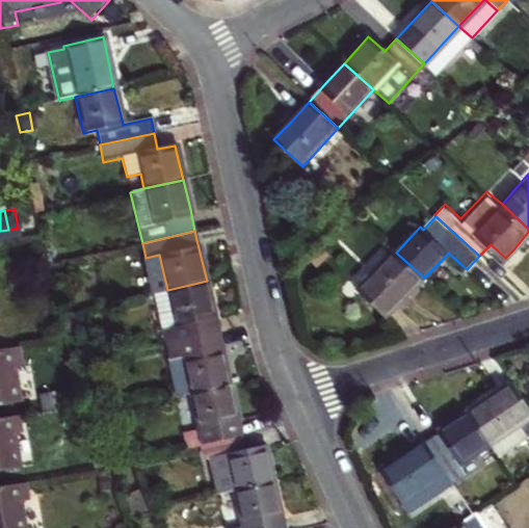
[(405,298),(424,278),(396,253),(362,289),(390,315),(405,298)]
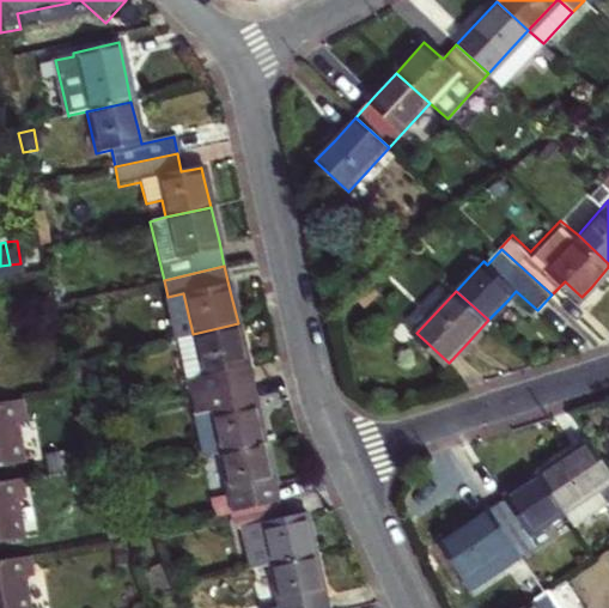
[(193,334),(183,293),(168,297),(166,297),(176,338),(178,338),(193,334)]
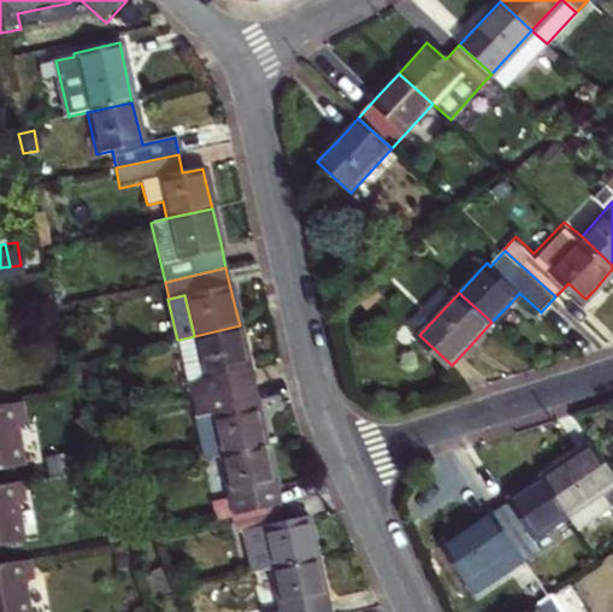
[(195,399),(253,386),(247,357),(240,325),(194,336),(204,380),(192,383),(195,399)]
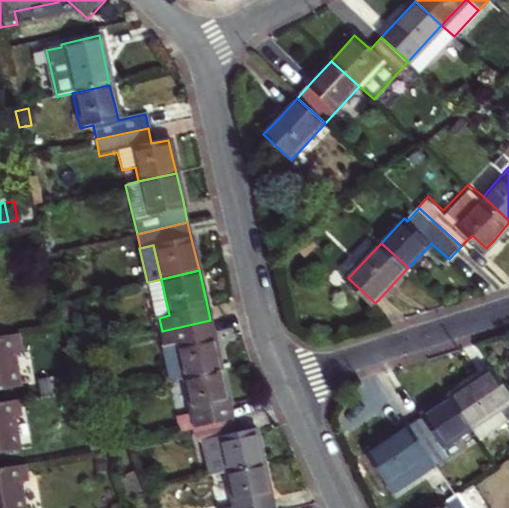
[(169,315),(161,279),(149,282),(159,318),(169,315)]
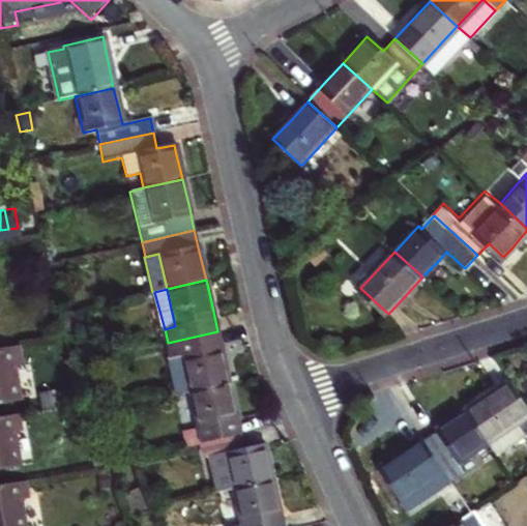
[(170,357),(178,393),(189,390),(229,382),(224,358),(217,331),(168,343),(171,356),(170,357)]
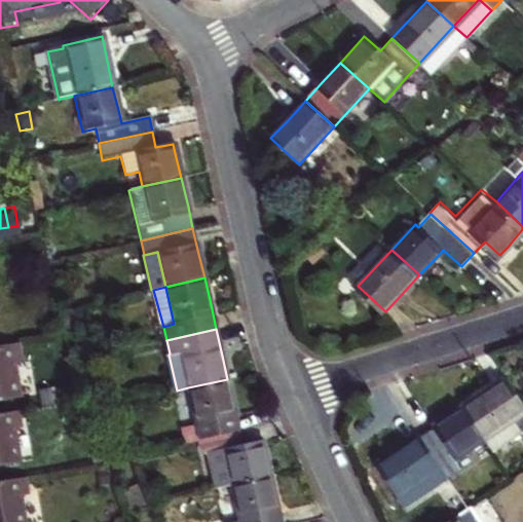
[(22,350),(20,333),(0,336),(0,363),(16,361),(14,351),(22,350)]
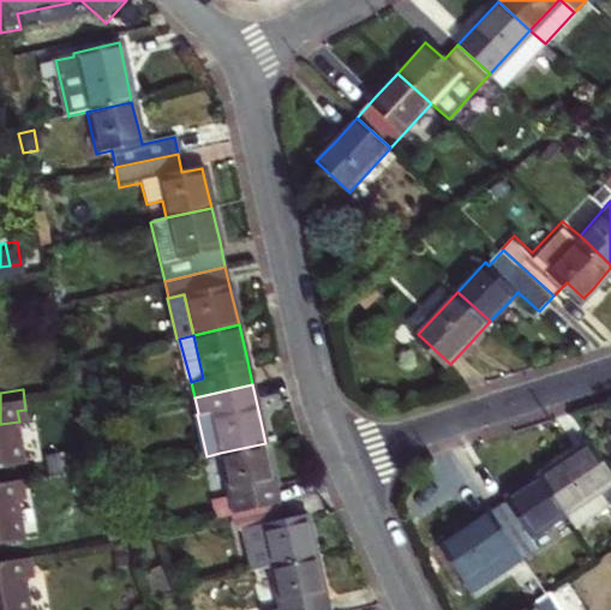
[(0,453),(23,449),(19,422),(0,424),(0,453)]
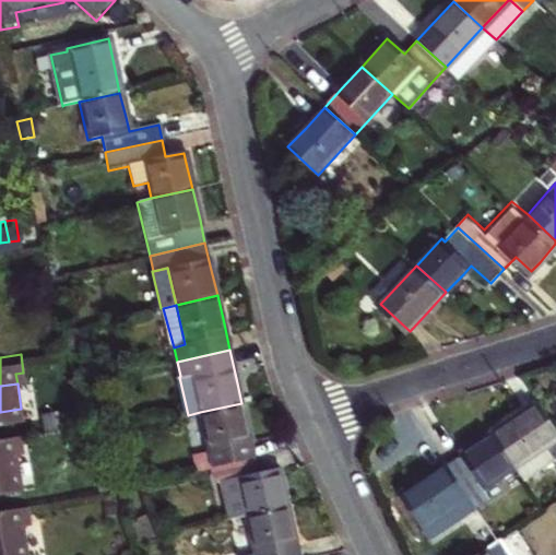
[(494,430),(523,475),(525,479),(555,457),(555,422),(541,399),(516,415),(494,430)]
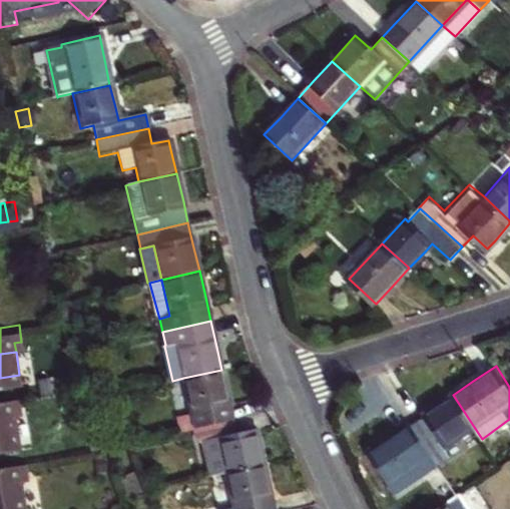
[(179,416),(182,430),(193,427),(233,418),(227,396),(221,370),(183,378),(192,413),(179,416)]
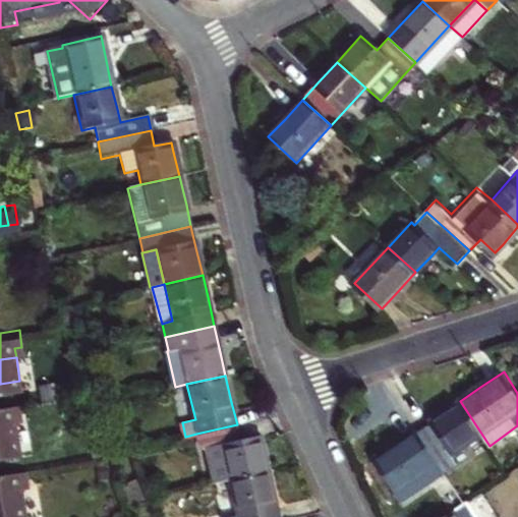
[(19,416),(17,399),(0,401),(0,454),(18,451),(13,417),(19,416)]
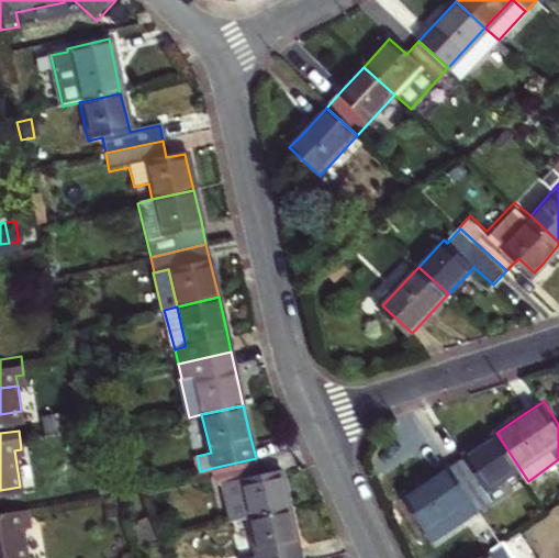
[(450,464),(480,509),(526,478),(496,433),(476,447),(450,464)]
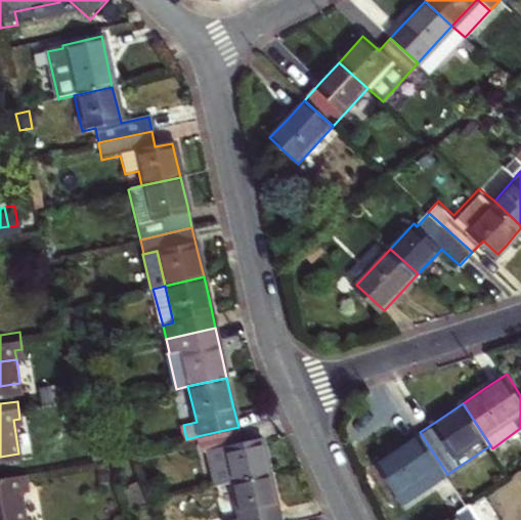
[(214,486),(232,483),(268,474),(263,452),(260,439),(242,443),(239,427),(198,436),(202,451),(206,451),(214,486)]
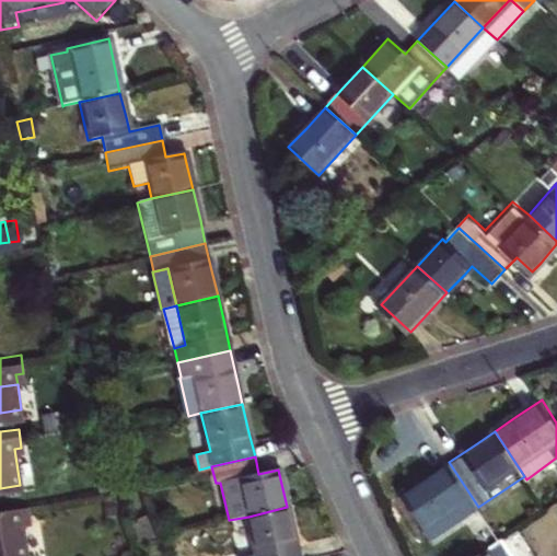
[(403,491),(433,539),(479,508),(478,507),(449,462),(421,479),(403,491)]
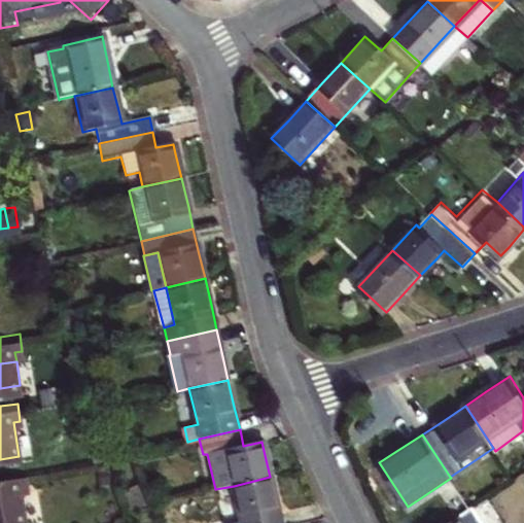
[(25,487),(23,471),(0,474),(0,522),(10,522),(25,521),(20,488),(25,487)]
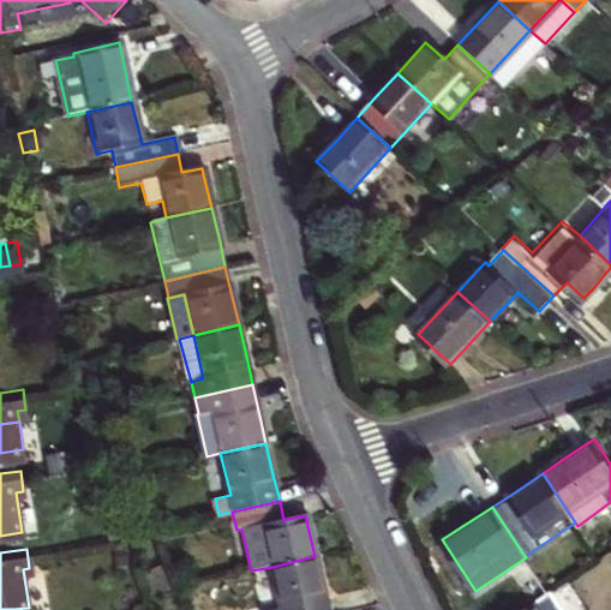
[(315,556),(273,567),(277,590),(282,609),(327,609),(322,585),(315,556)]
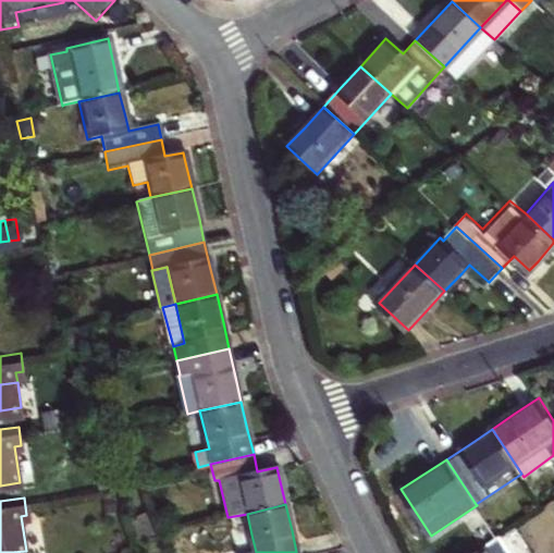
[(256,552),(251,535),(237,538),(233,551),(233,552),(256,552)]
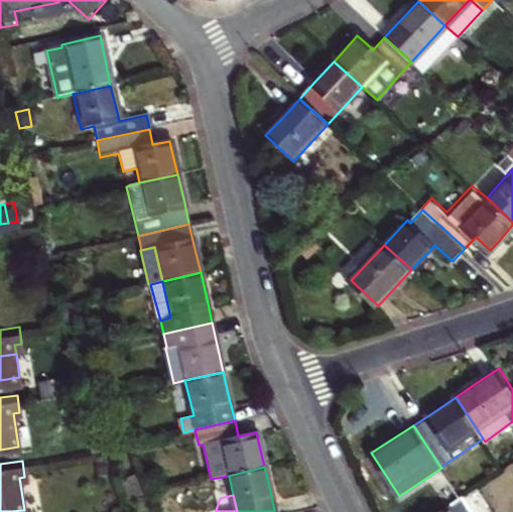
[(473,511),(462,495),(460,496),(434,511),(473,511)]
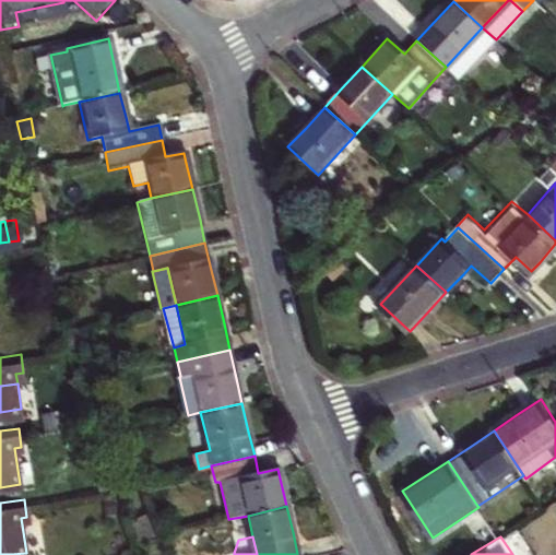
All buildings are outlined.
